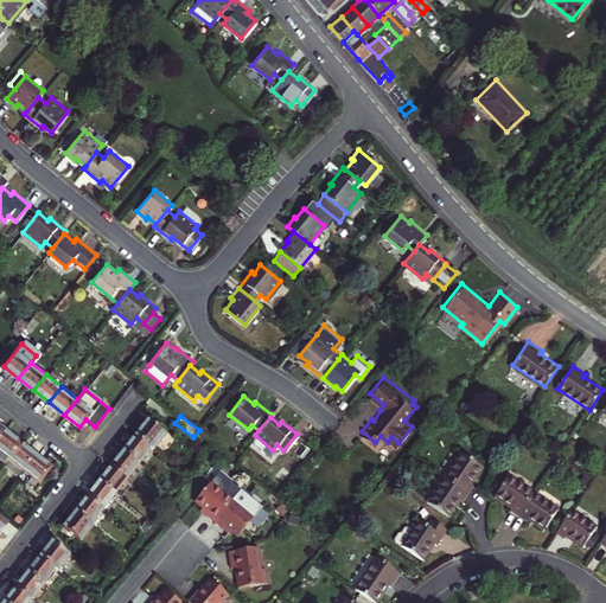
[(164,432),(146,418),(134,432),(150,446),(152,447),(164,432)]
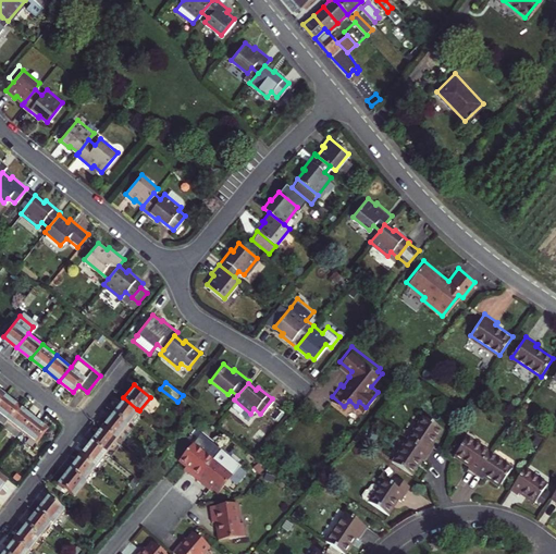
[(17,404),(3,393),(0,397),(0,420),(3,422),(17,404)]
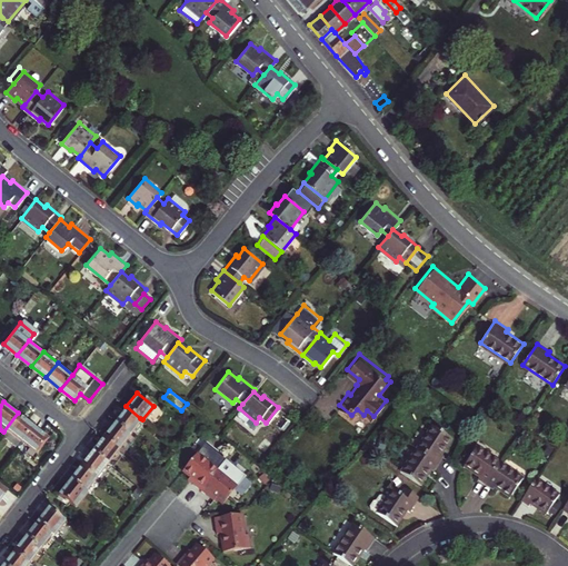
[(126,406),(115,420),(129,433),(140,418),(126,406)]
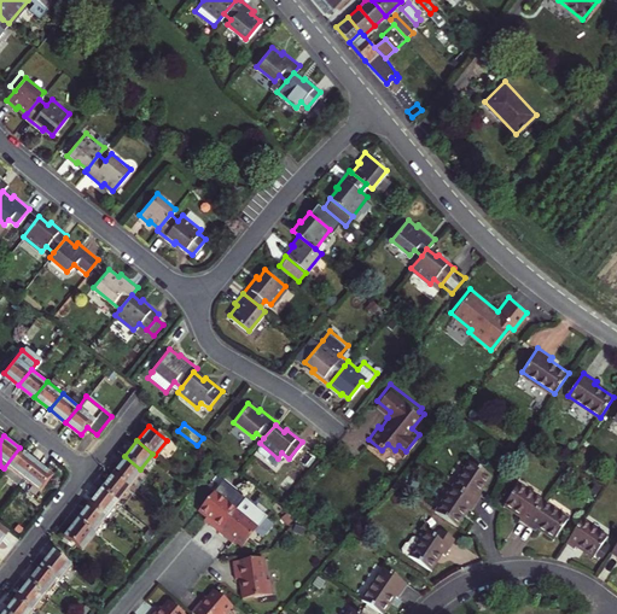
[(19,448),(4,468),(3,471),(18,483),(23,477),(36,461),(19,448)]
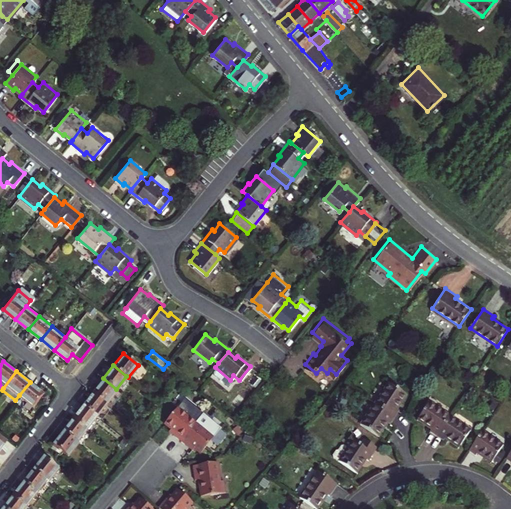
[(116,389),(103,378),(93,391),(106,401),(116,389)]
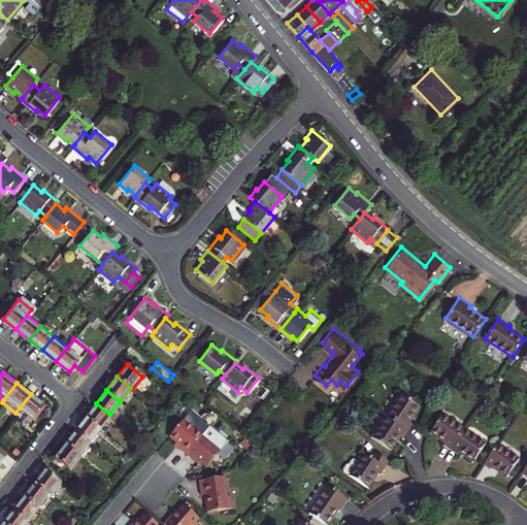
[(413,420),(408,417),(418,403),(402,392),(388,413),(407,426),(413,420)]
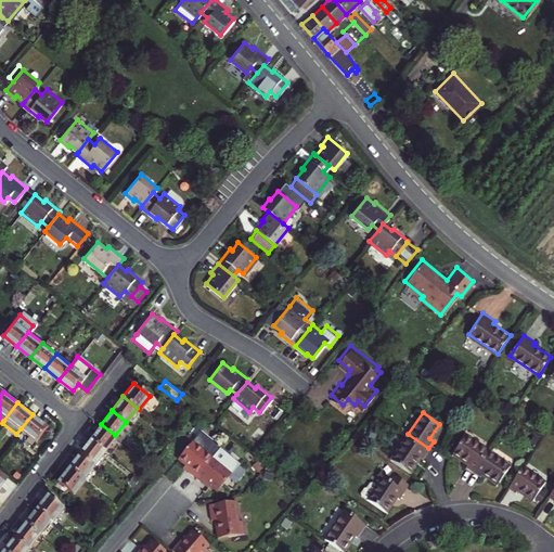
[(47,425),(33,414),(21,428),(35,439),(47,425)]
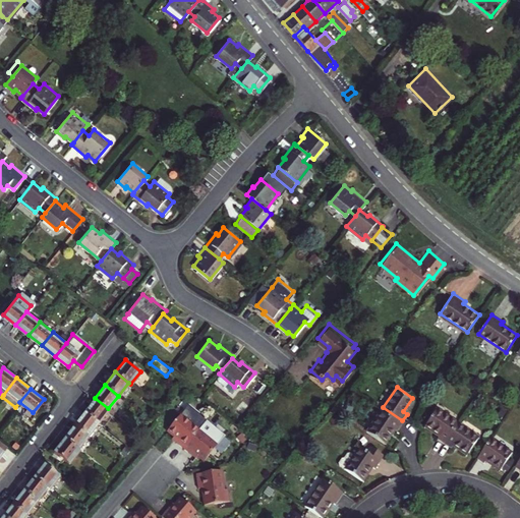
[(118,396),(108,408),(113,412),(123,399),(118,396)]
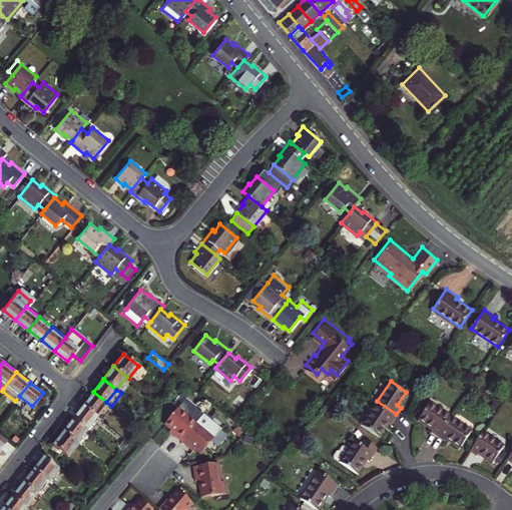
[(111,406),(106,402),(93,392),(82,405),(96,415),(101,409),(105,413),(111,406)]
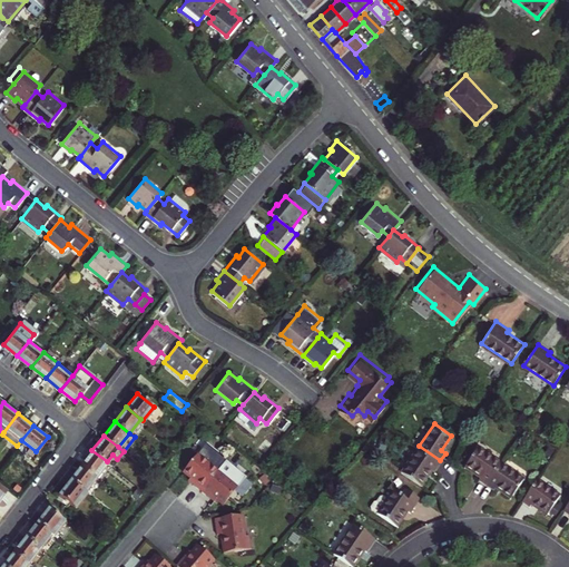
[(478,477),(487,484),(502,460),(478,443),(464,463),(480,473),(478,477)]
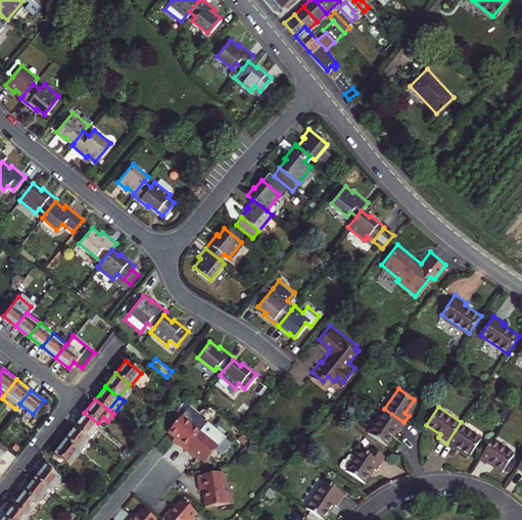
[(404,422),(384,409),(369,430),(385,441),(395,427),(398,429),(404,422)]
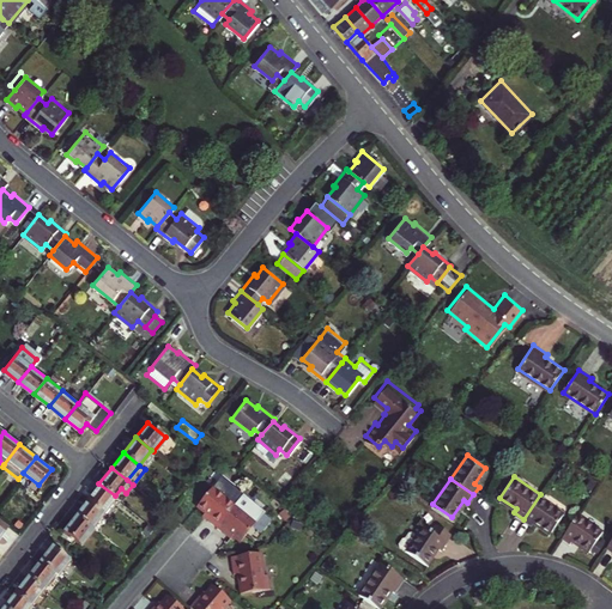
[(98,483),(86,499),(103,511),(115,495),(98,483)]
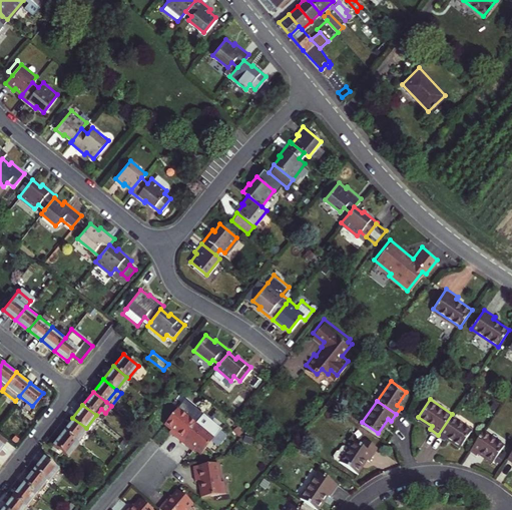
[(194,421),(176,406),(162,423),(168,428),(166,431),(178,440),(194,421)]
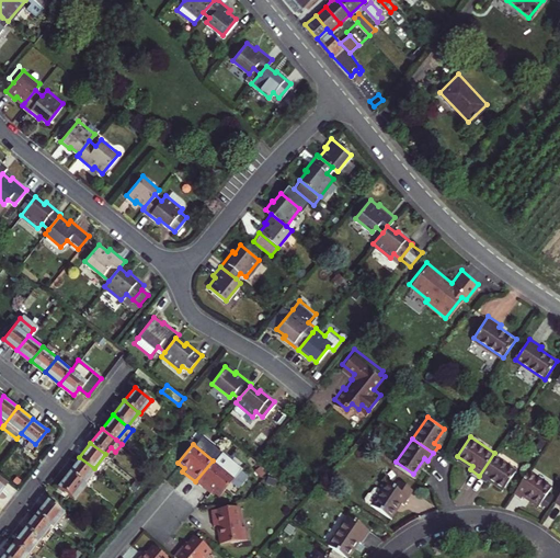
[(111,447),(105,454),(111,458),(115,452),(111,447)]
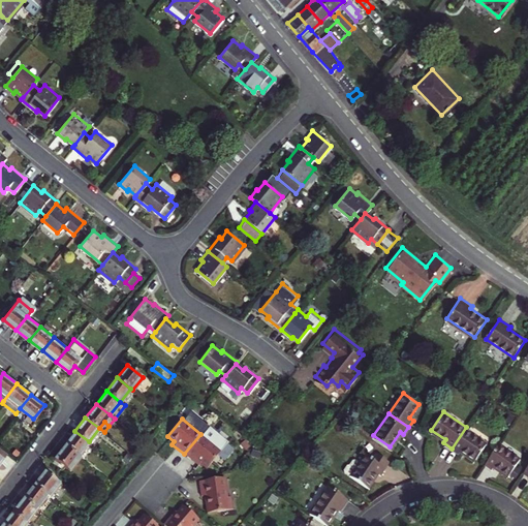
[(486,441),(466,427),(452,449),(458,452),(460,450),(473,459),(486,441)]
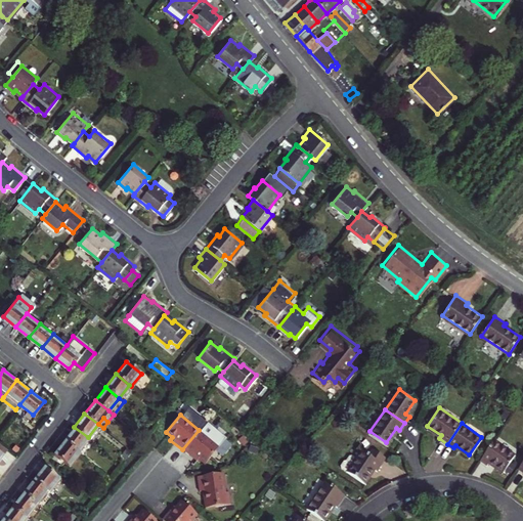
[(63,439),(78,450),(88,437),(74,427),(63,439)]
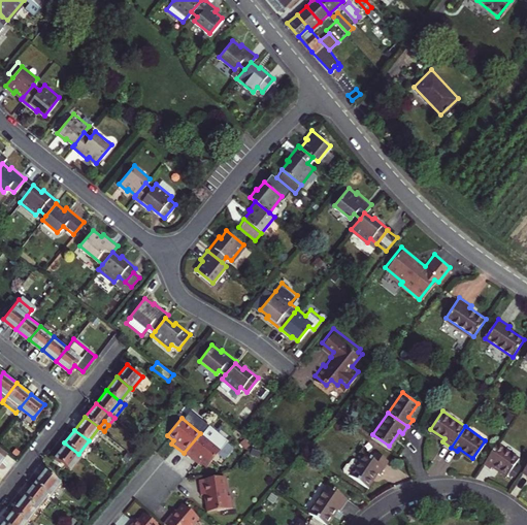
[(219,449),(200,433),(184,453),(196,463),(197,460),(204,466),(219,449)]
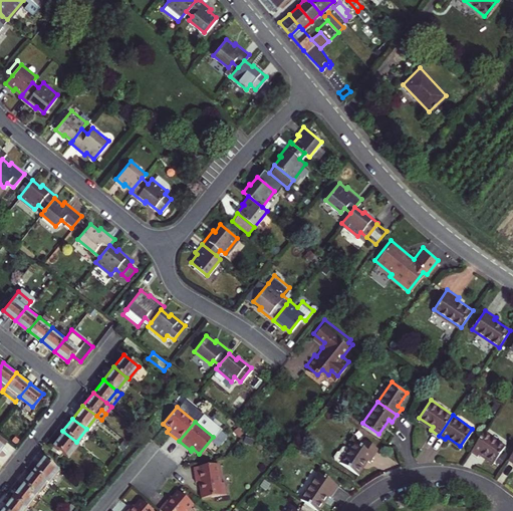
[(503,444),(483,430),(470,450),(477,454),(478,452),(492,461),(503,444)]
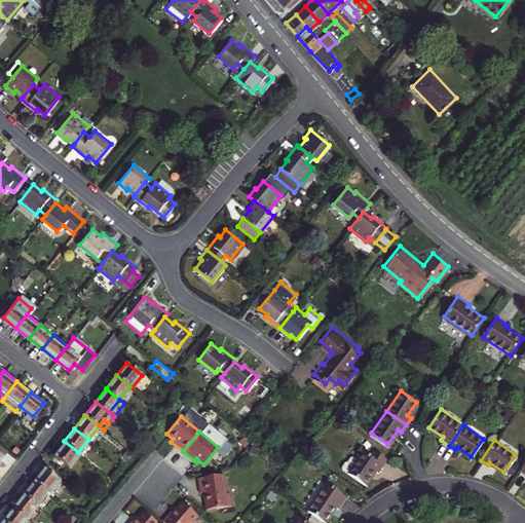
[(64,441),(54,454),(69,465),(79,453),(78,452),(64,441)]
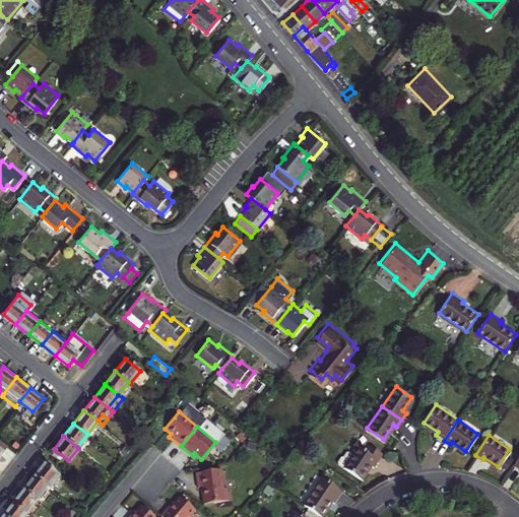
[(365,450),(359,445),(353,451),(350,448),(347,449),(344,454),(341,455),(338,460),(338,462),(362,478),(371,464),(373,465),(382,453),(369,444),(365,450)]
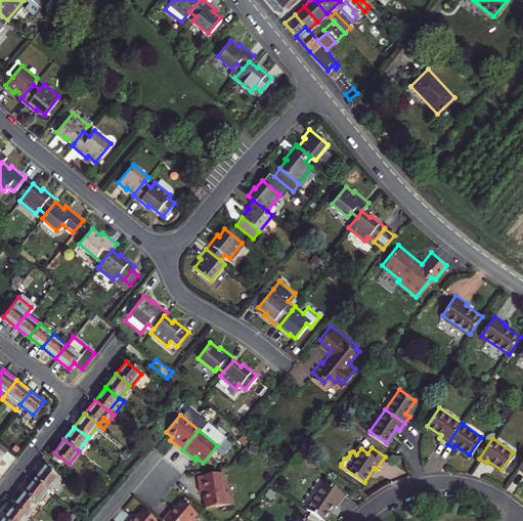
[(47,489),(49,490),(59,477),(44,465),(34,478),(47,489)]
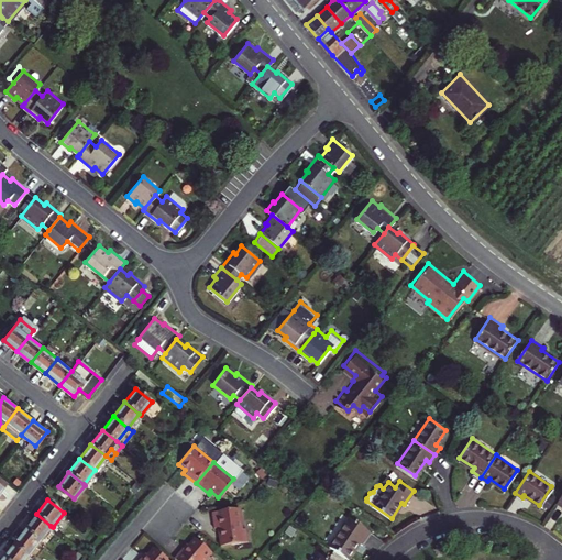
[(241,505),(213,509),(216,525),(220,524),(222,542),(250,538),(248,525),(244,526),(241,505)]
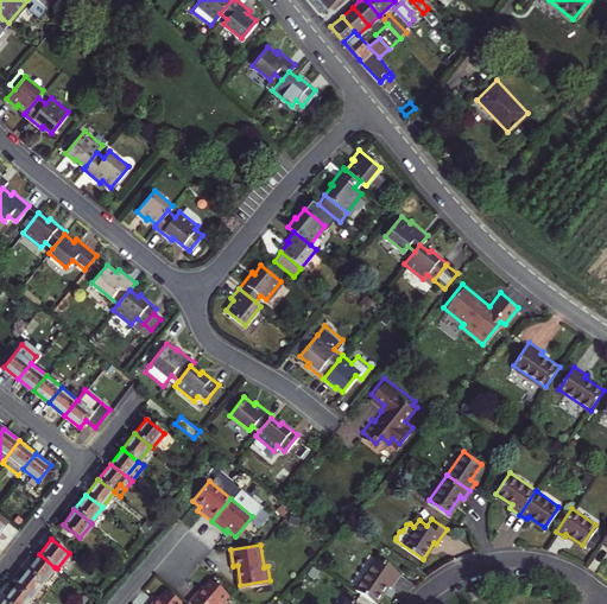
[(39,554),(26,570),(43,583),(55,567),(39,554)]
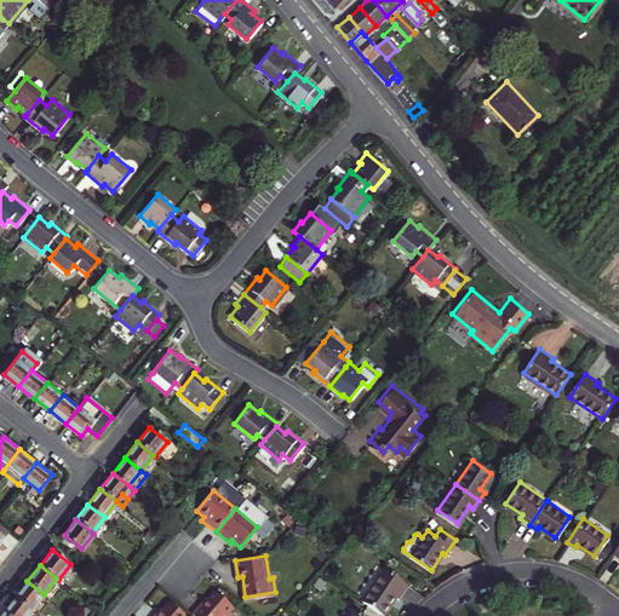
[(384,568),(362,599),(382,614),(395,594),(399,597),(407,583),(384,568)]
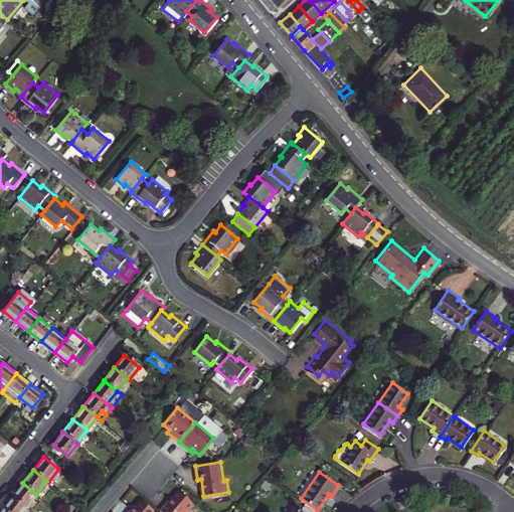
[(12,496),(26,506),(36,494),(22,483),(12,496)]
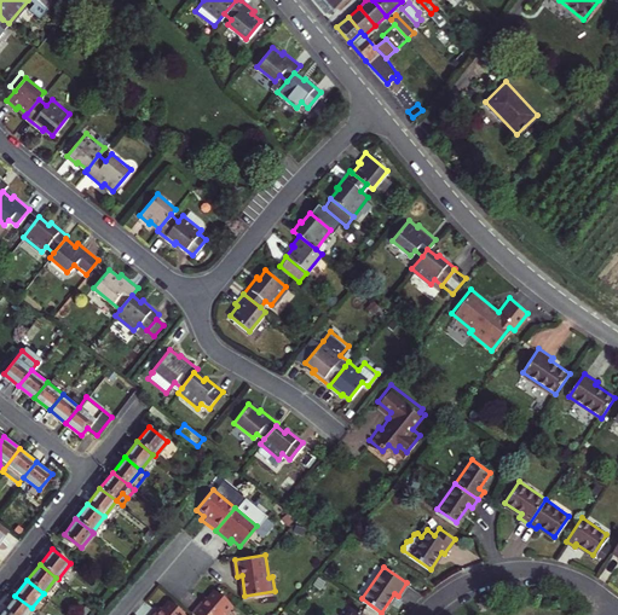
[(200,598),(191,609),(198,614),(227,614),(229,614),(225,611),(234,602),(214,586),(202,601),(200,598)]
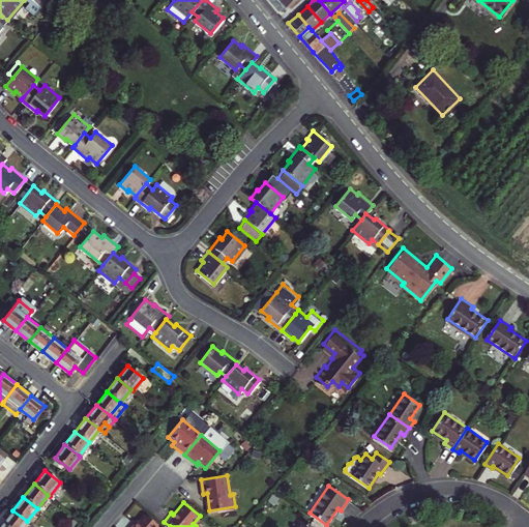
[(2,524),(6,526),(22,526),(27,521),(12,510),(2,524)]
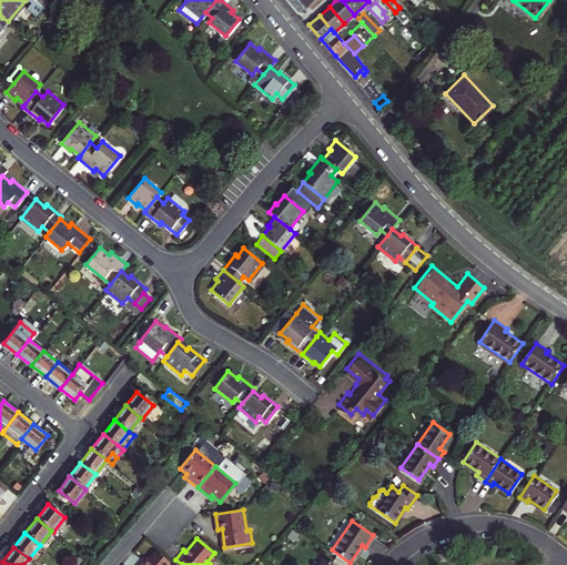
[(141,560),(137,564),(170,564),(172,563),(154,548),(143,562),(141,560)]
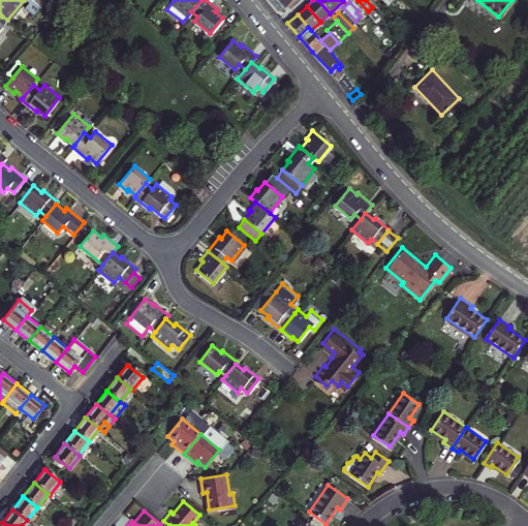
All buildings are outlined.
